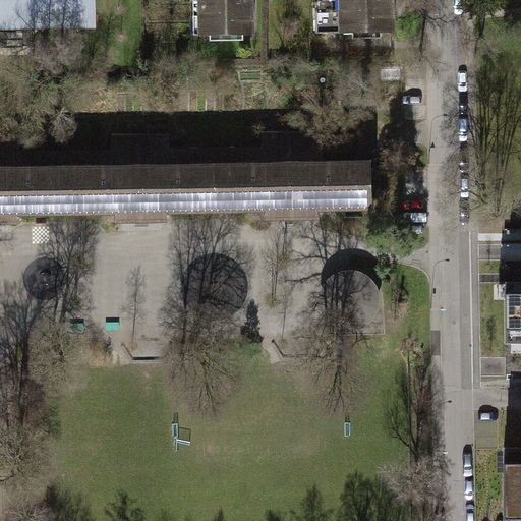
[(94,0),(0,0),(0,23),(95,22),(94,0)]
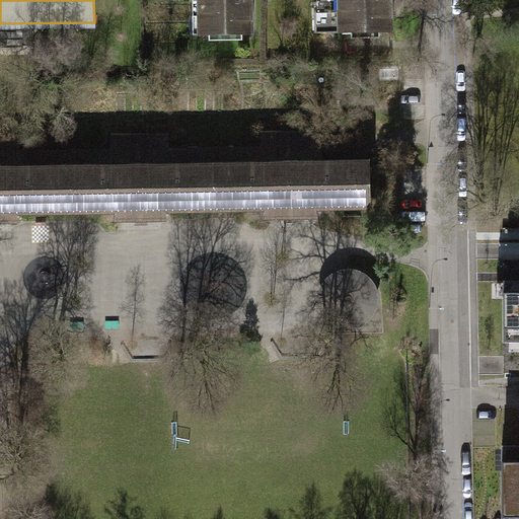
[(198,0),(199,34),(251,34),(250,0),(198,0)]
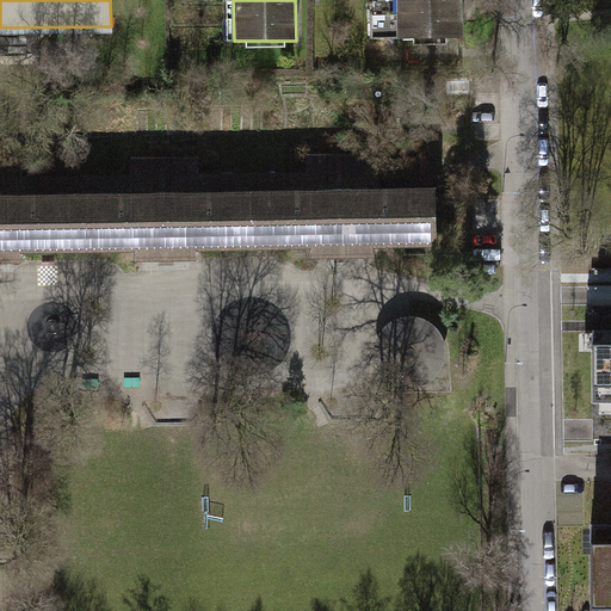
[(370,0),(371,38),(452,37),(460,37),(458,0),(370,0)]
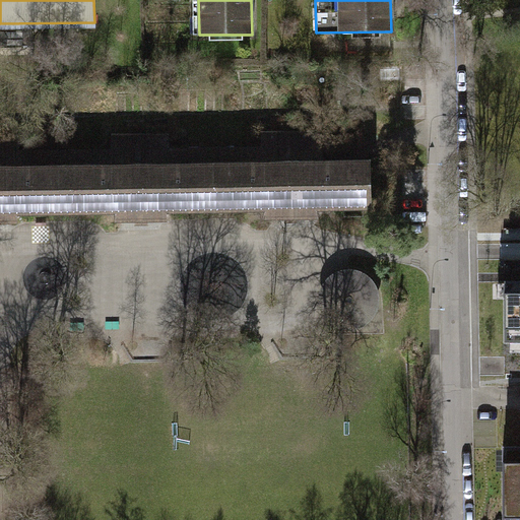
[(0,226),(18,228),(18,218),(116,217),(116,225),(169,224),(169,215),(268,214),(268,222),(318,222),(318,213),(373,212),(372,161),(323,161),(323,132),(263,133),(263,148),(169,149),(169,136),(114,136),(115,150),(18,151),(18,138),(0,137),(0,226)]
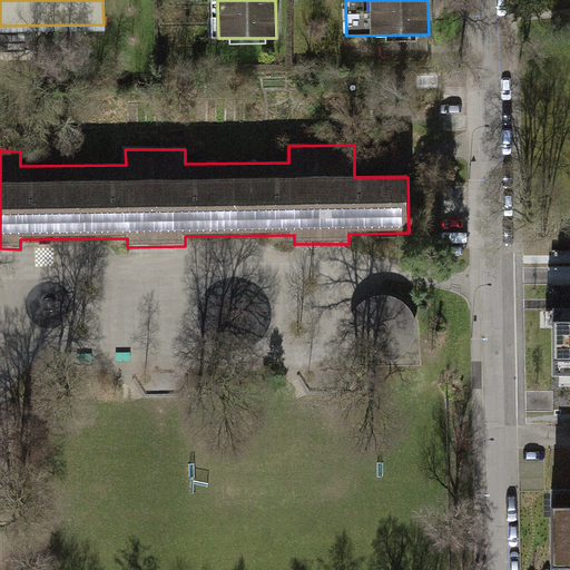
[(399,301),(383,295),(367,297),(354,306),(347,321),(347,336),(354,351),(367,360),(383,361),(399,355),(409,344),(413,328),(409,313),(399,301)]
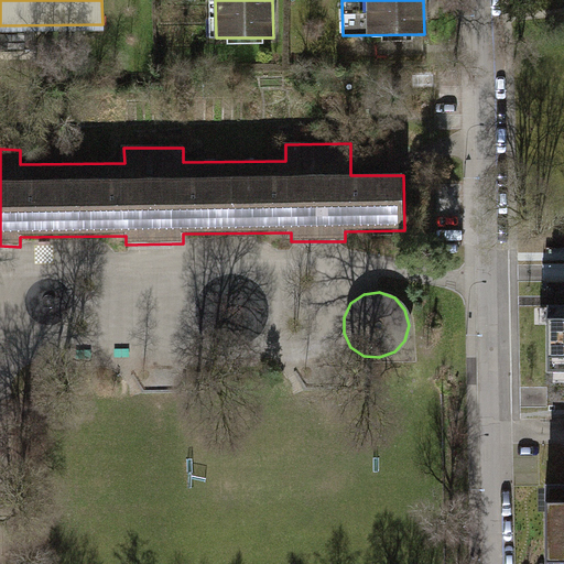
[(563,305),(546,305),(546,371),(563,371),(563,305)]
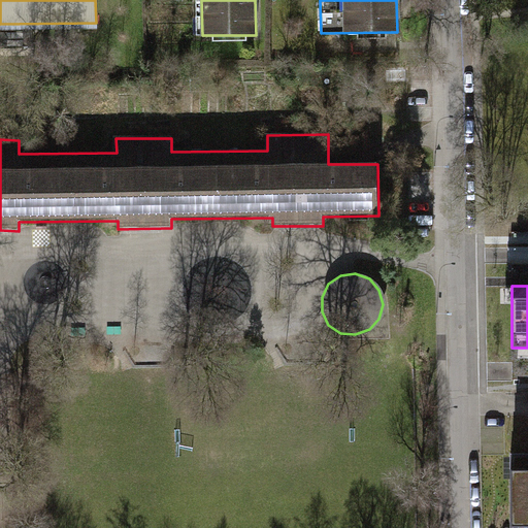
[(527,527),(527,452),(509,452),(508,527),(527,527)]
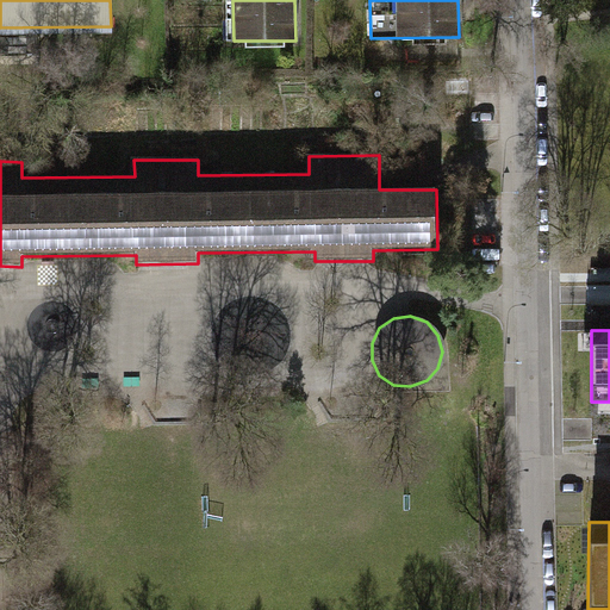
All buildings are outlined.
